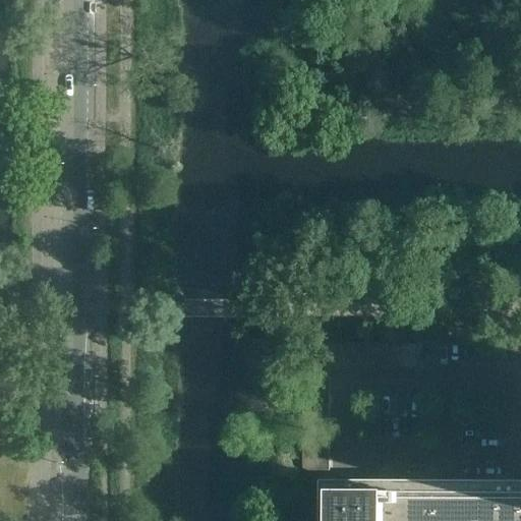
[(393,369),(393,344),(381,344),(381,369),(393,369)]
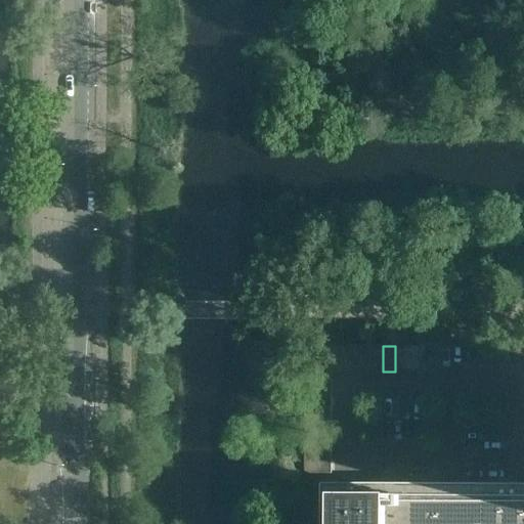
[(421,373),(421,357),(407,357),(407,346),(395,346),(395,372),(421,373)]
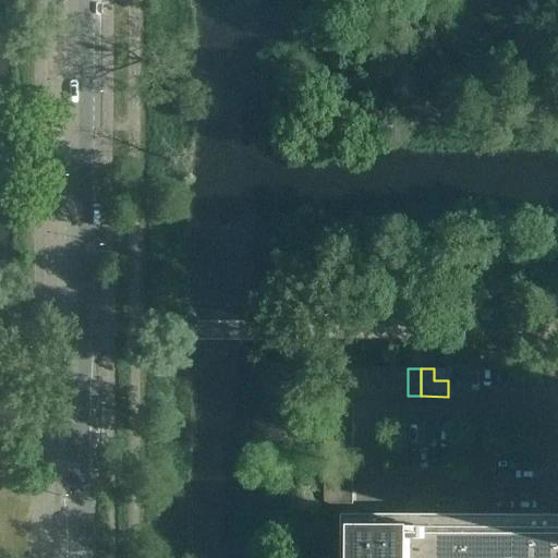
[(448,380),(448,368),(434,368),(434,380),(448,380)]
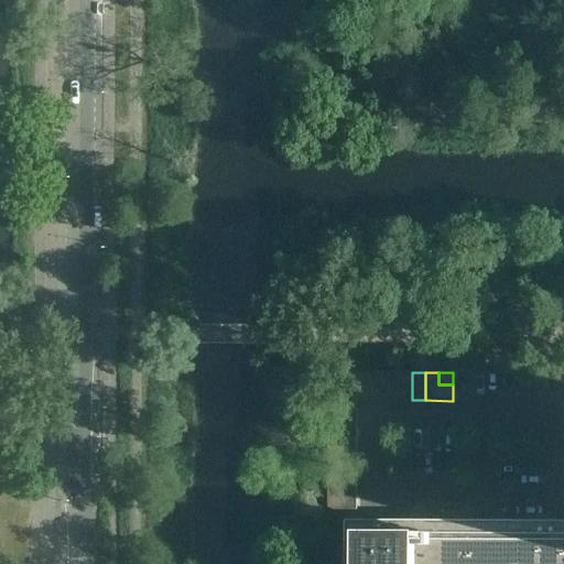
[(357,496),(357,481),(328,481),(328,495),(357,496)]
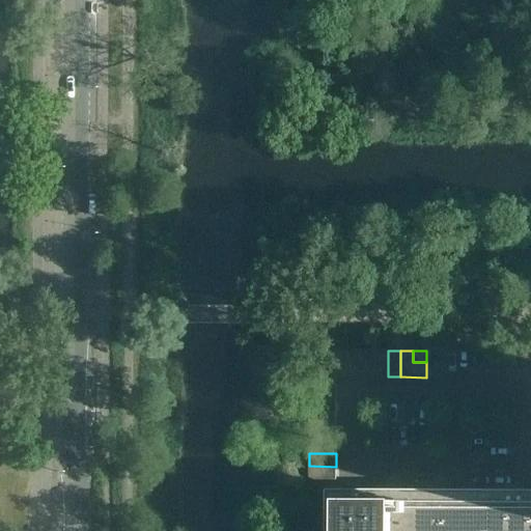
[(336,480),(336,467),(309,466),(309,480),(336,480)]
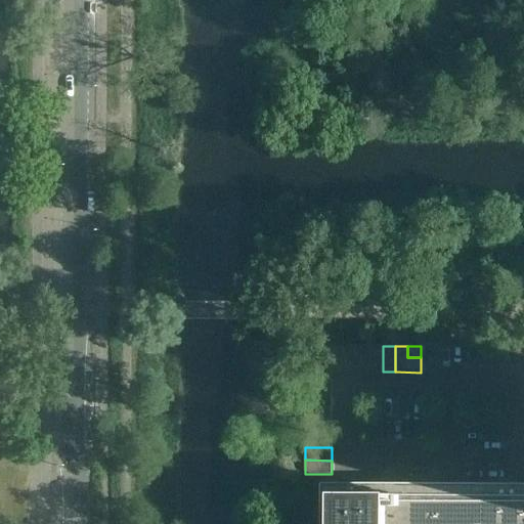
[(523,523),(523,483),(520,483),(334,483),(321,483),(321,523),(523,523)]
